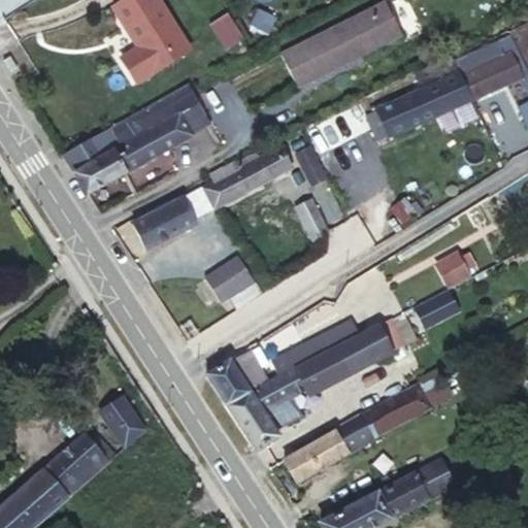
[(160,0),(123,0),(113,6),(139,47),(122,58),(137,83),(191,48),(160,0)]
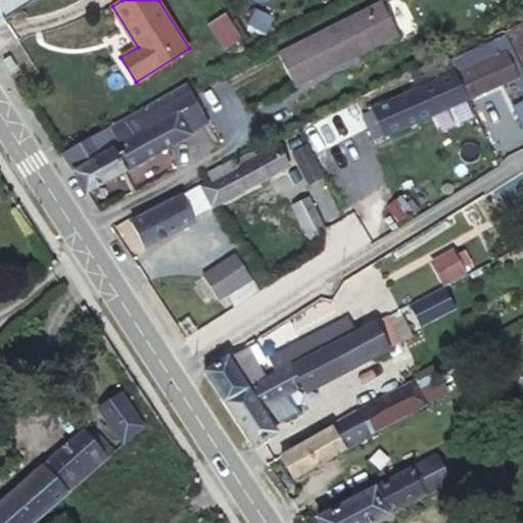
[(278,53),(294,85),(397,34),(381,1),(278,53)]
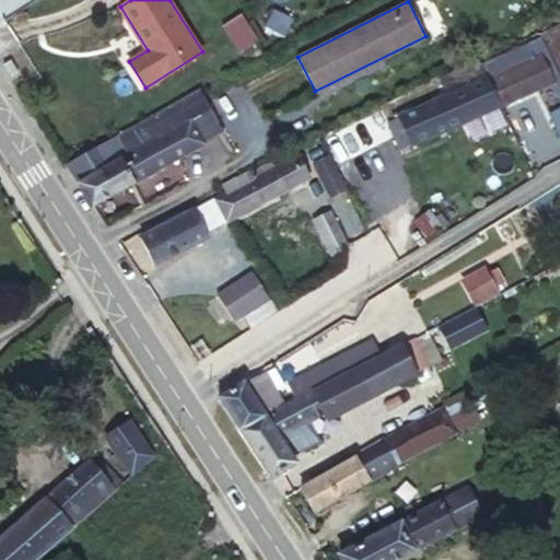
[(253,30),(241,11),(222,23),(234,42),(235,41),(253,30)]
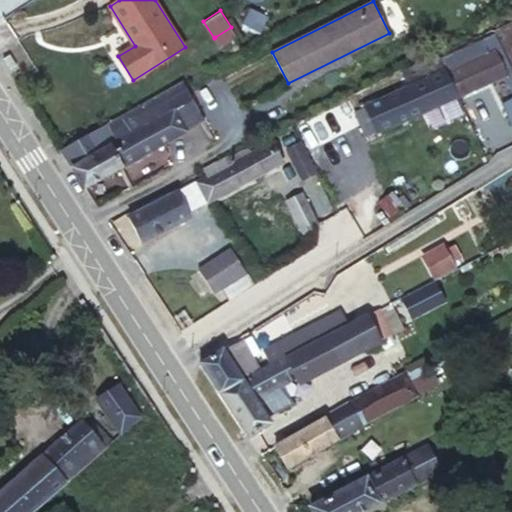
[(511,23),(494,32),(511,68),(511,23)]
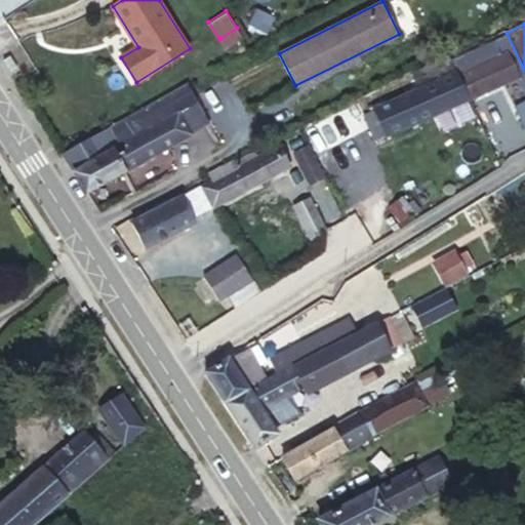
[(237,28),(220,38),(226,46),(242,35),(237,28)]
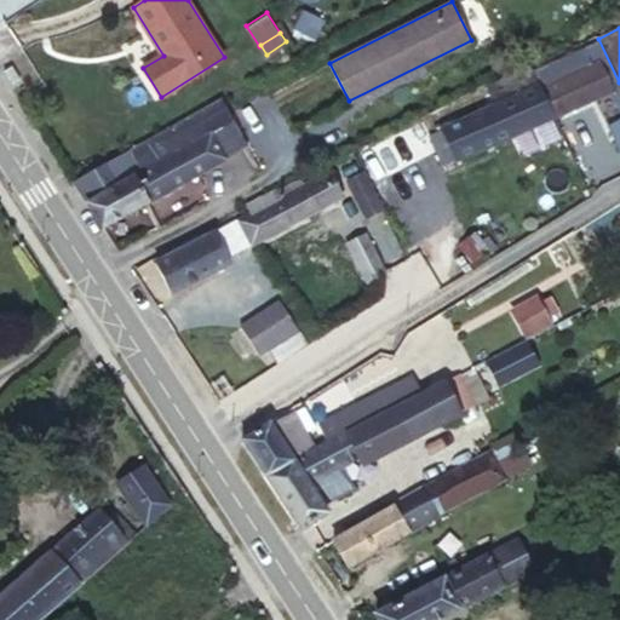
[(583,49),(533,72),(539,85),(554,118),(610,90),(598,63),(590,68),(585,53),(583,49)]
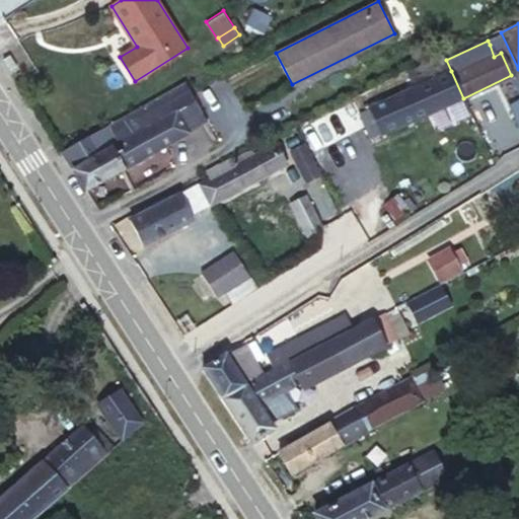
[(495,42),(490,45),(494,57),(501,53),(495,42)]
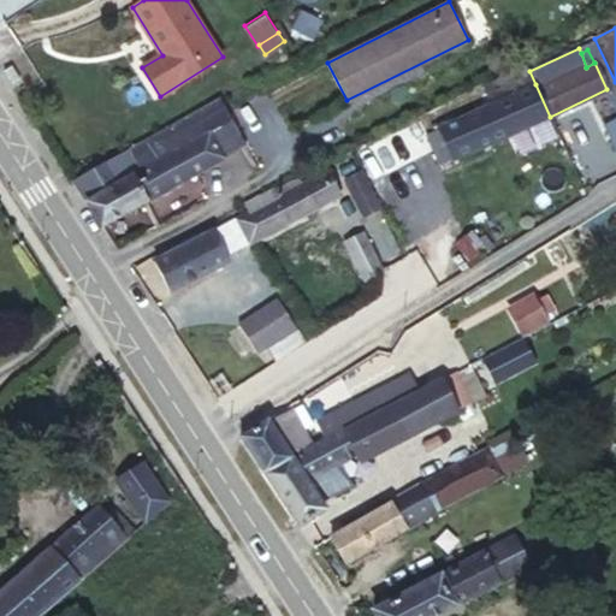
[(529,71),(528,67),(484,88),(491,104),(493,104),(535,84),(529,71)]
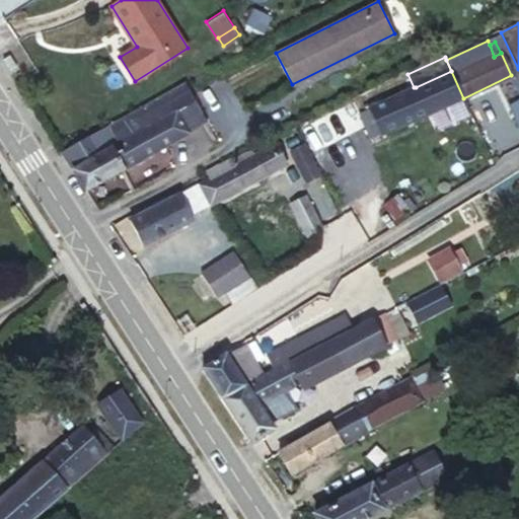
[(416,87),(427,114),(463,98),(451,71),(416,87)]
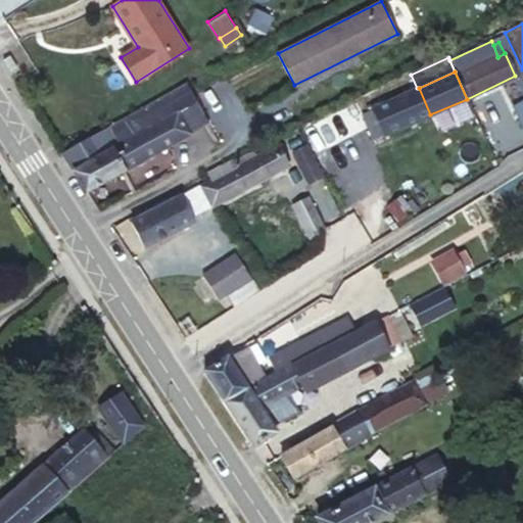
[(87,191),(208,124),(186,84),(62,153),(87,191)]
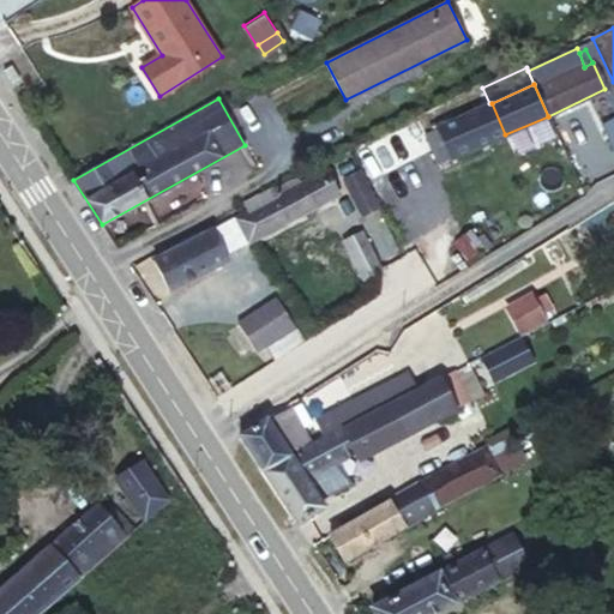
[(492,103),(489,103),(423,133),(438,163),(505,134),(492,103)]
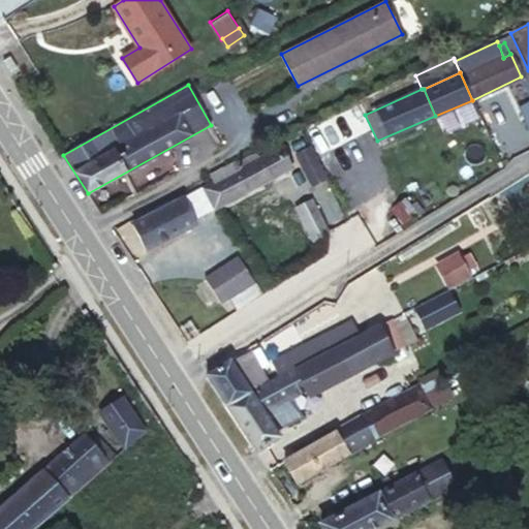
[(528,129),(528,101),(518,107),(528,129)]
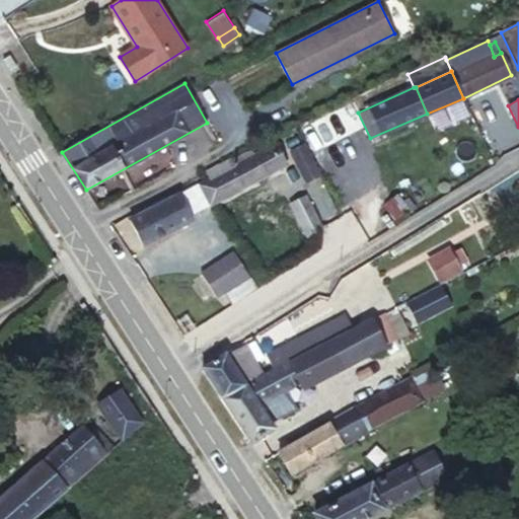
[(229,158),(206,169),(207,171),(210,177),(198,182),(212,204),(283,165),(271,145),(253,154),(251,149),(232,158),(235,164),(233,165),(230,160),(229,158)]
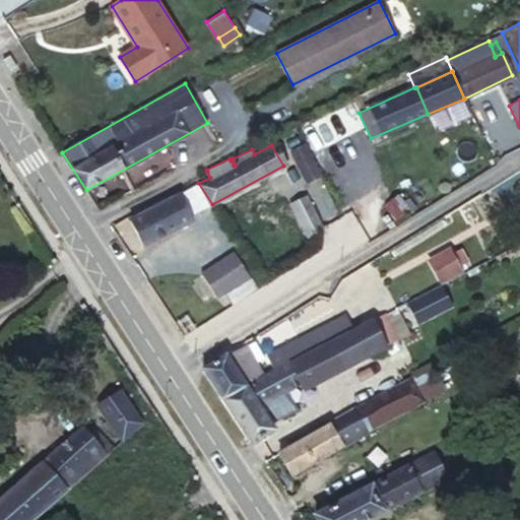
[(212,204),(198,183),(130,219),(143,246),(193,220),(191,215),(212,204)]
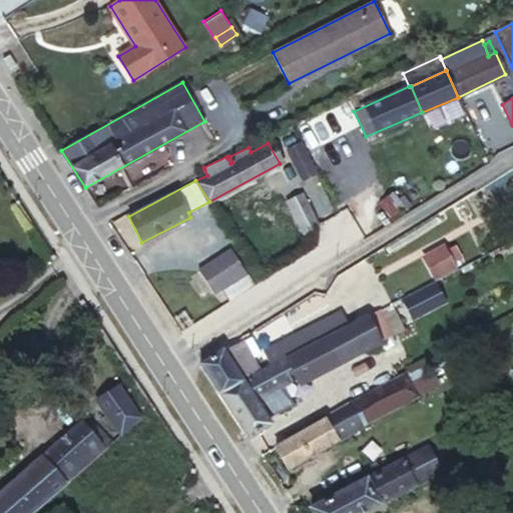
[(303,233),(319,224),(303,193),(287,202),(303,233)]
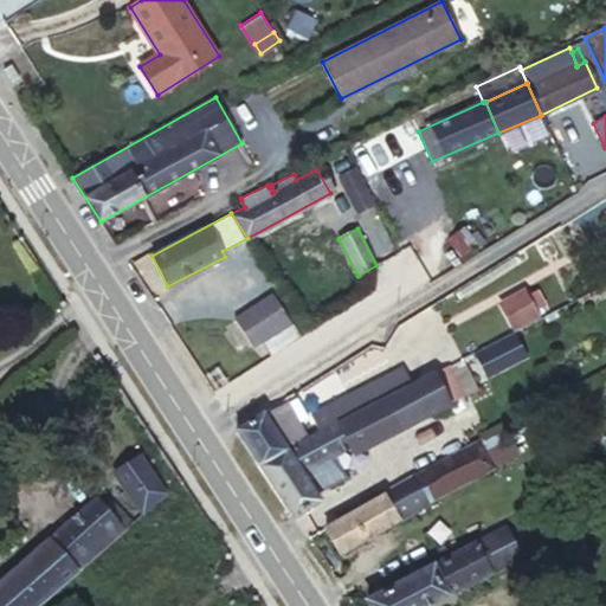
[(463,258),(479,246),(465,229),(450,240),(463,258)]
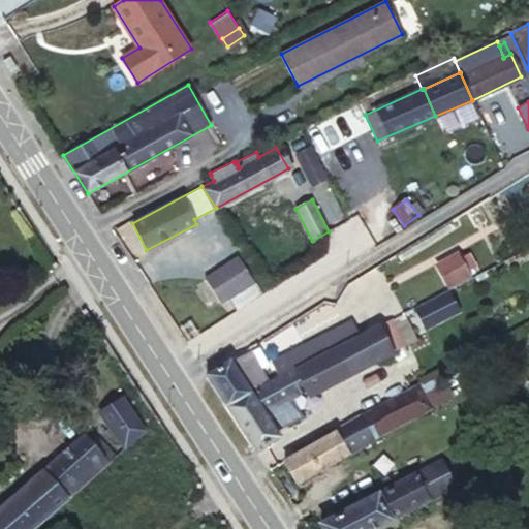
[(469,275),(467,271),(461,259),(458,253),(437,266),(447,285),(469,275)]
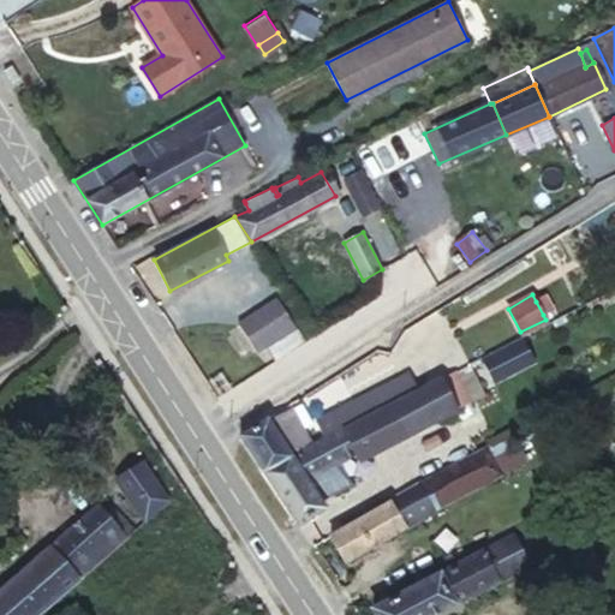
[(536,302),(543,315),(554,309),(547,296),(536,302)]
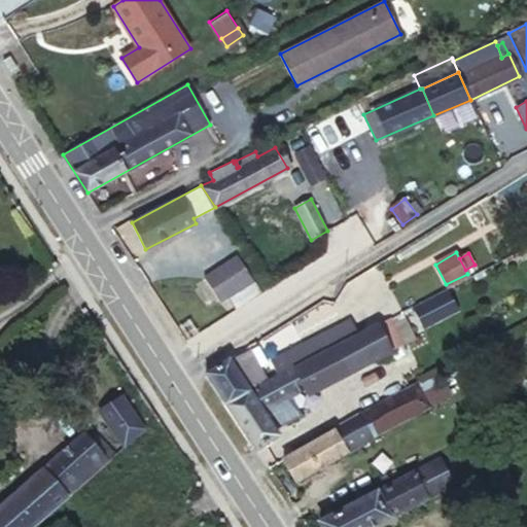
[(239,255),(210,274),(225,297),(254,280),(239,255)]
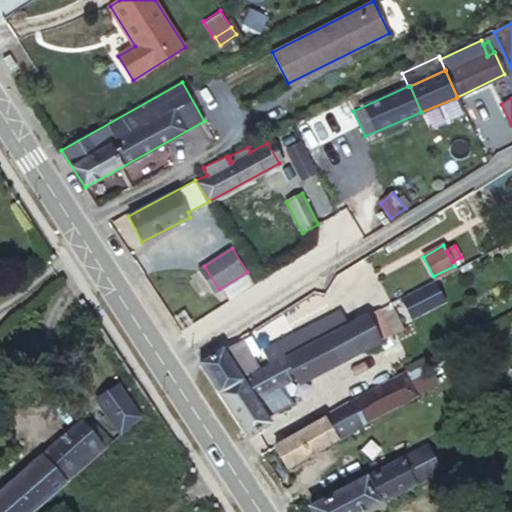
[(426,304),(421,296),(411,302),(416,310),(426,304)]
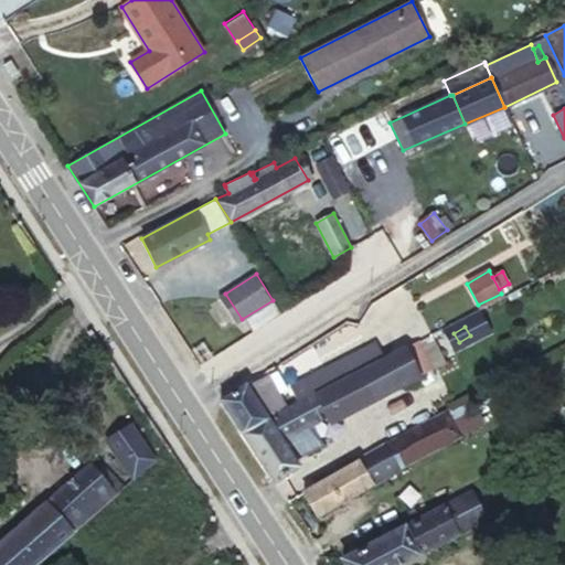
[(291,387),(299,402),(317,393),(358,371),(380,359),(372,344),(291,387)]
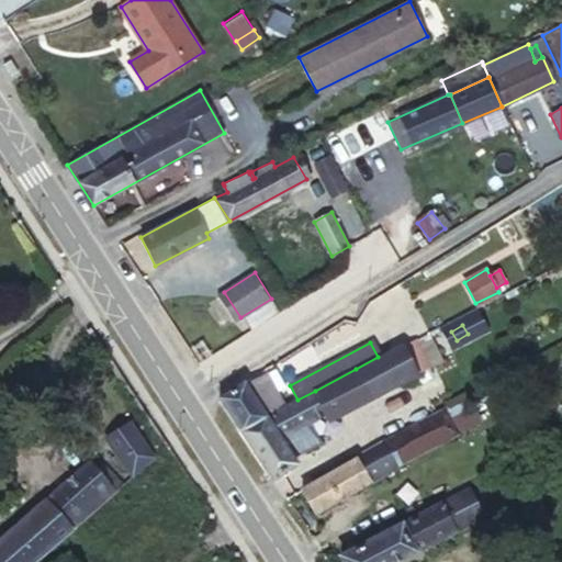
[(417,373),(402,344),(378,357),(356,369),(371,397),(417,373)]
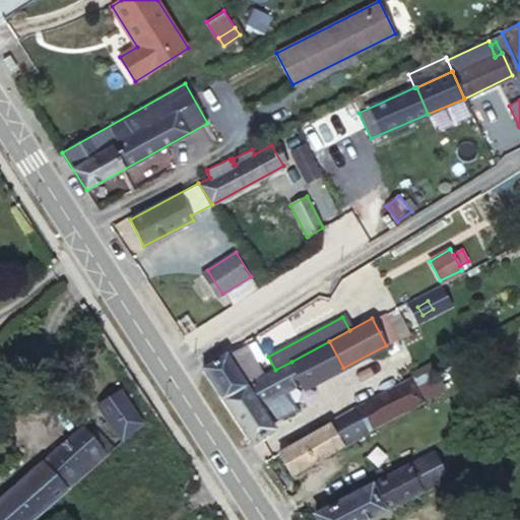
[(306,388),(343,368),(329,341),(291,362),(303,382),(306,388)]
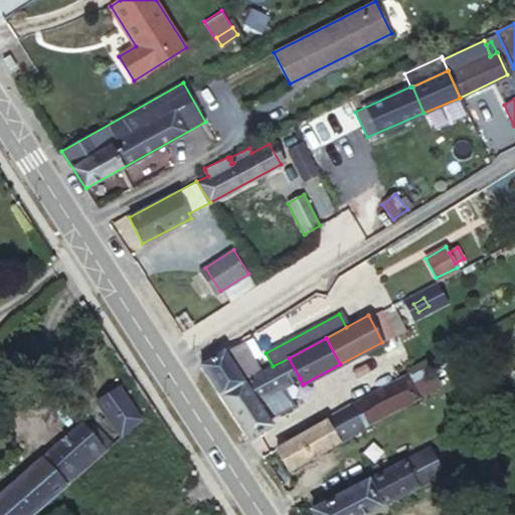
[(223,351),(201,365),(220,394),(243,380),(260,371),(243,343),(225,352),(223,351)]
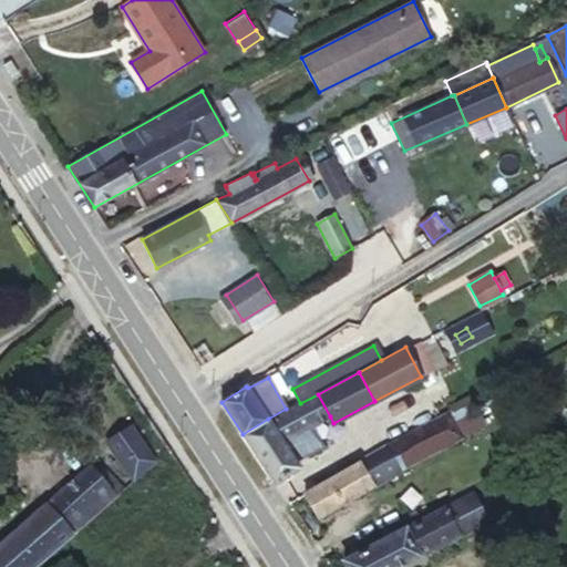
[(268,419),(243,434),(276,484),(300,467),(296,462),(326,445),(315,425),(330,416),(318,394),(300,403),(286,409),(268,419)]
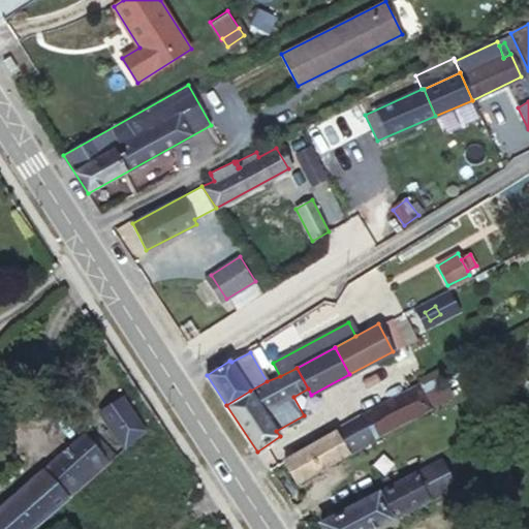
[(432,407),(421,384),(361,416),(374,439),(432,407)]
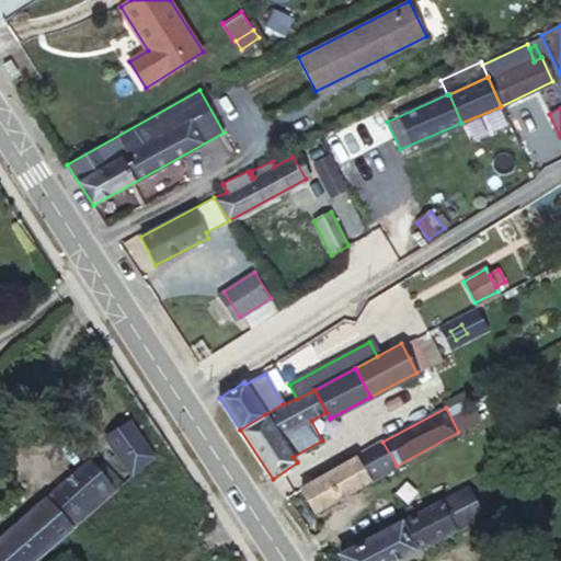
[(122,460),(145,445),(128,422),(105,437),(122,460)]
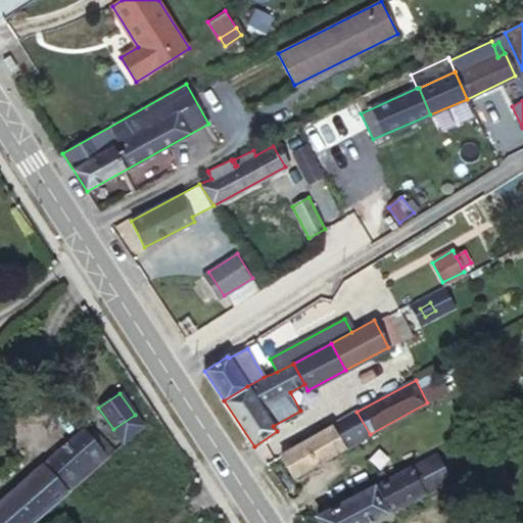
[(357,412),(282,456),(295,477),(345,447),(370,434),(357,412)]
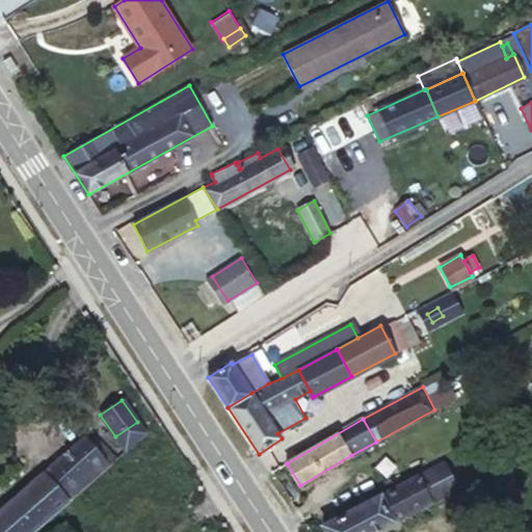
[(73,497),(110,464),(85,436),(48,469),(73,497)]
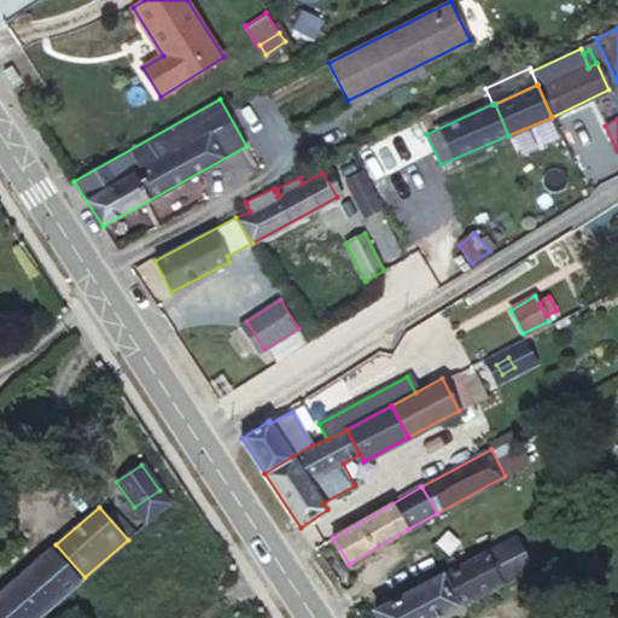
[(433,617),(531,567),(514,537),(444,575),(374,612),(377,617),(433,617)]
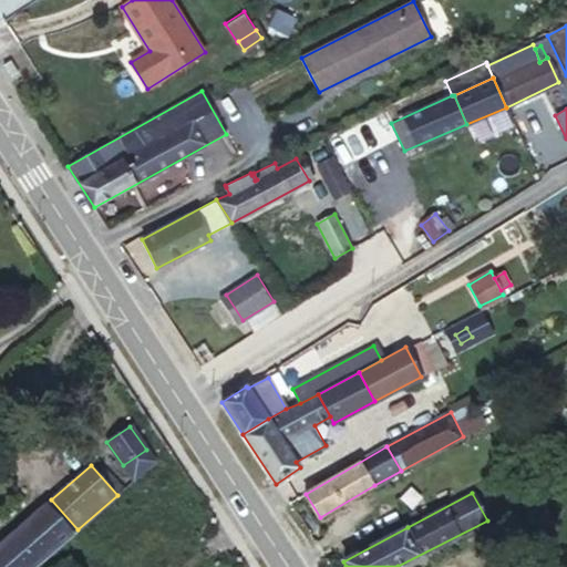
[(0,566),(34,566),(78,529),(51,500),(0,545),(0,566)]
